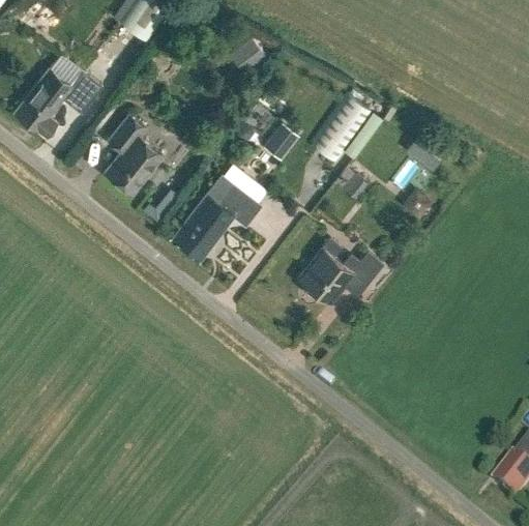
[(146,42),(175,0),(137,0),(120,25),(146,42)]
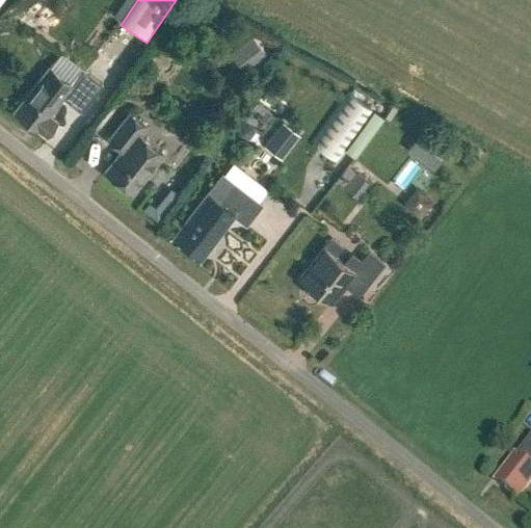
[(253,40),(236,52),(251,72),(268,59),(253,40)]
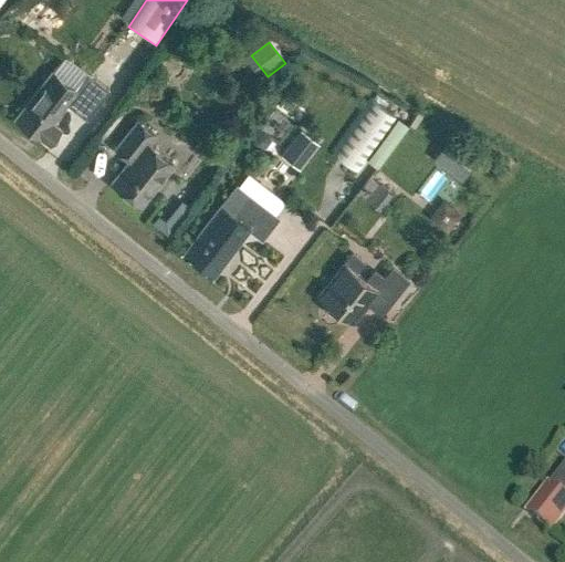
[(113,95),(92,77),(66,58),(54,74),(17,120),(50,147),(62,132),(53,126),(67,108),(76,115),(83,106),(96,116),(113,95)]
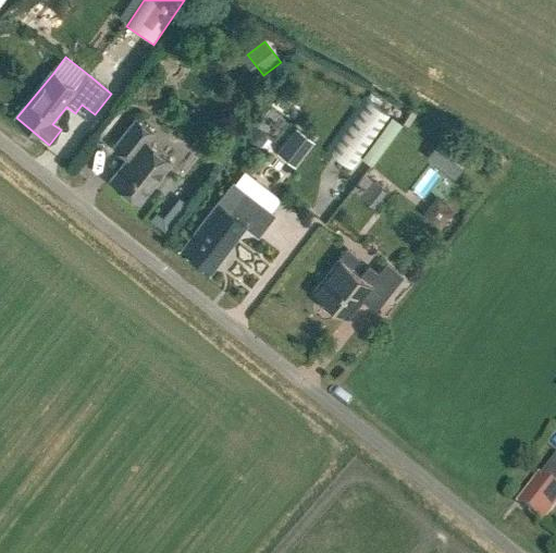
[(371,168),(402,126),(392,120),(365,100),(326,154),(353,173),(361,161),(371,168)]
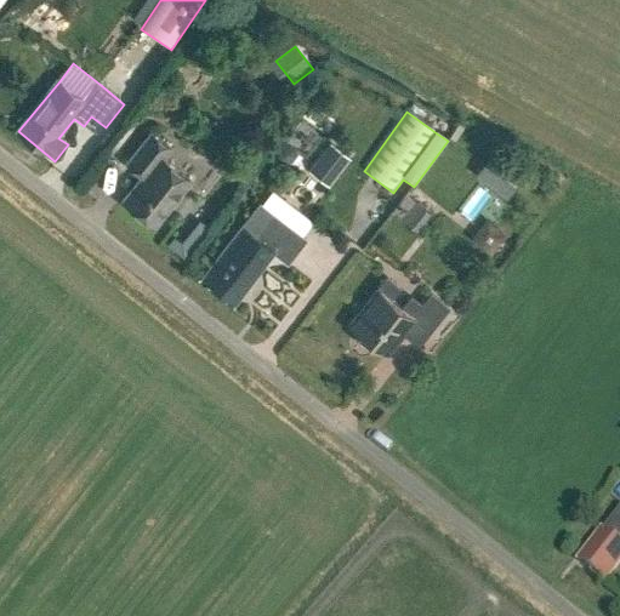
[(155,229),(192,184),(163,161),(170,152),(152,136),(128,166),(143,178),(123,203),(155,229)]
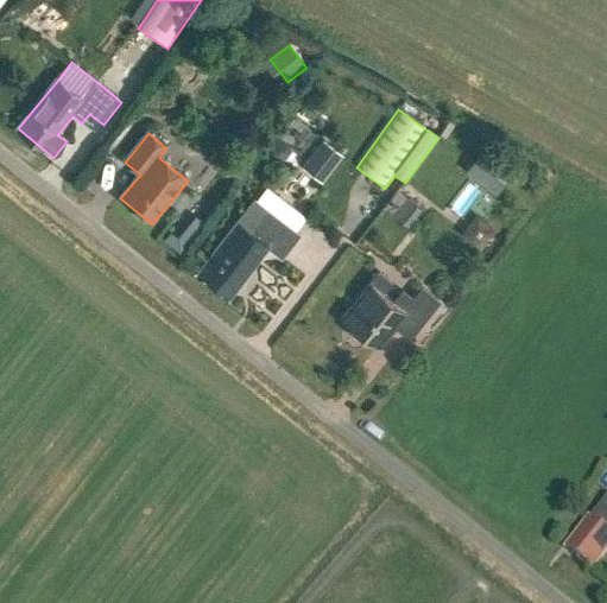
[(474,163),(505,186),(517,169),(491,152),(495,145),(491,141),(474,163)]
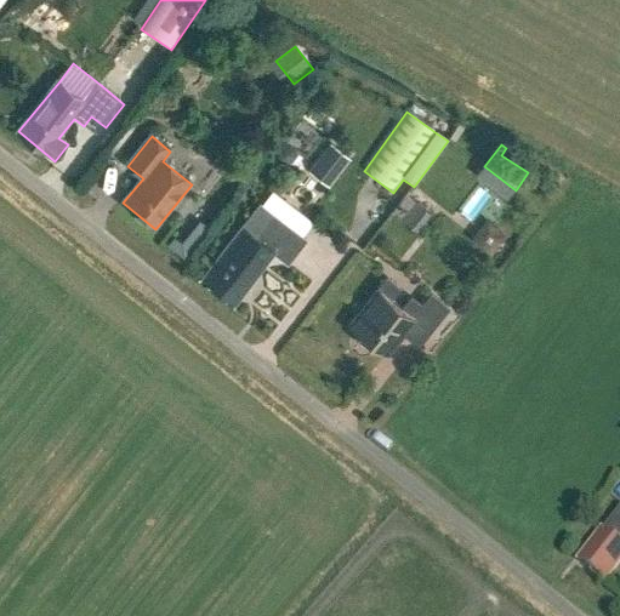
[(331,147),(317,165),(336,181),(351,163),(331,147)]
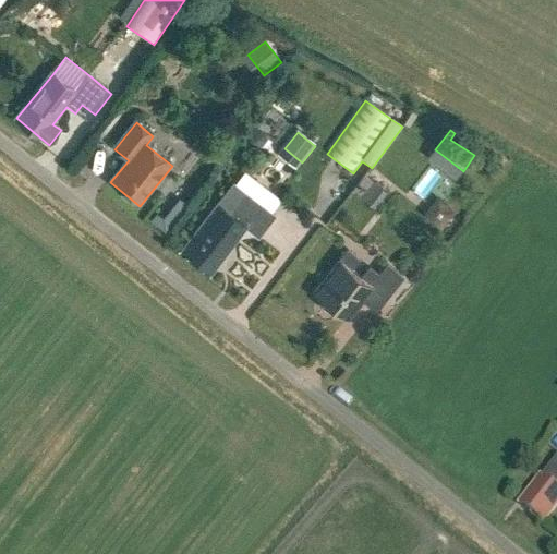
[(366,179),(354,194),(378,213),(390,197),(366,179)]
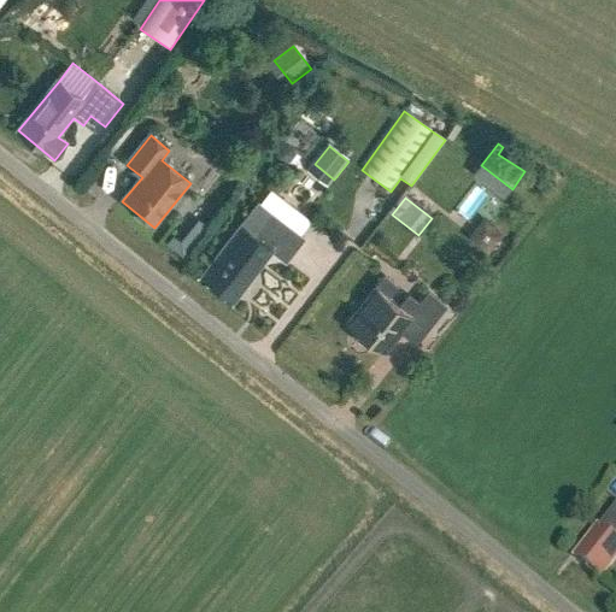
[(259,206),(203,278),(234,302),(248,284),(240,277),(250,264),(258,271),(271,254),(286,265),(304,242),(259,206)]
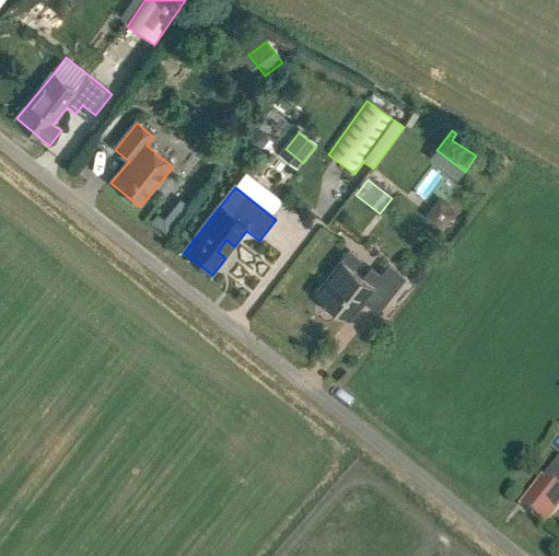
[(365,282),(353,273),(360,264),(350,255),(316,297),(326,304),(323,309),(337,321),(340,316),(349,323),(369,299),(382,309),(404,281),(391,270),(382,281),(373,274),(365,282)]
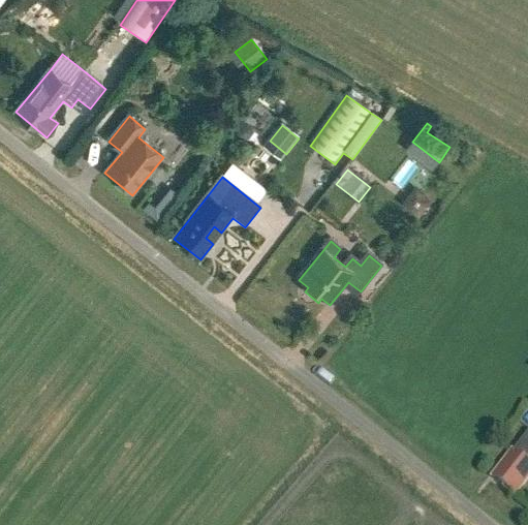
[(527,440),(515,459),(514,457),(494,484),(510,496),(508,498),(511,500),(513,498),(517,501),(527,486),(527,440)]
